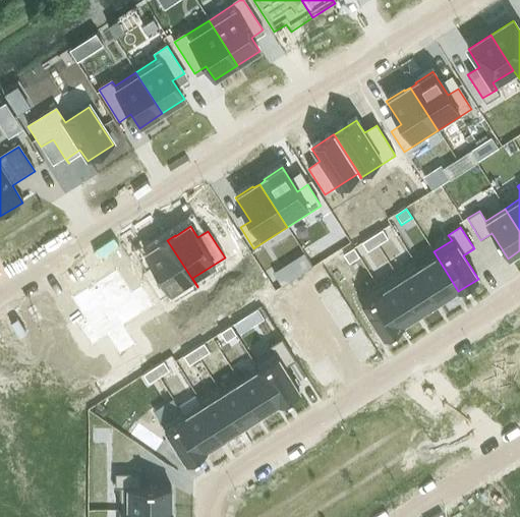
[(383,231),(372,238),(378,246),(388,240),(383,231)]
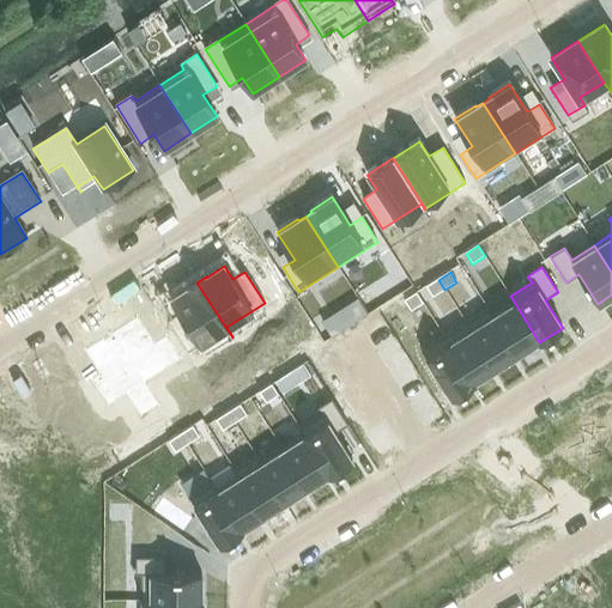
[(438,280),(426,287),(432,298),(444,290),(438,280)]
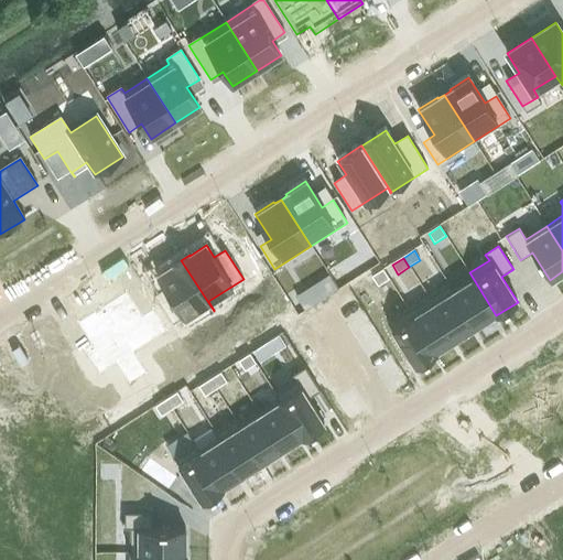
[(165,289),(154,295),(173,324),(184,318),(190,326),(214,311),(181,260),(173,266),(174,266),(158,277),(165,289)]
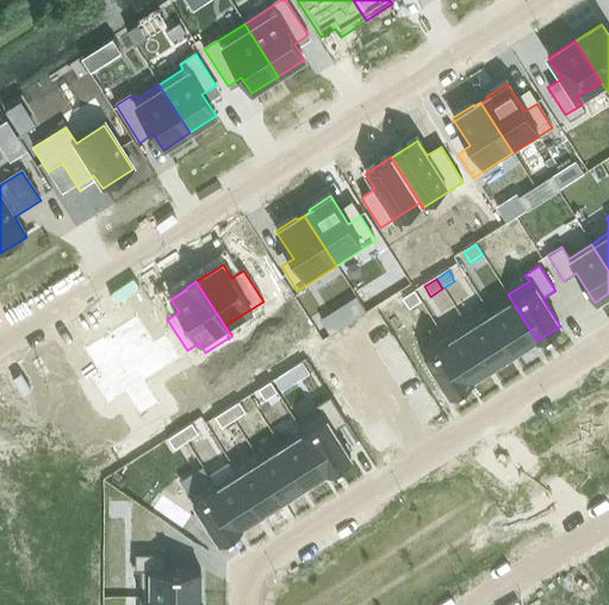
[(486,307),(485,309),(515,354),(535,341),(536,342),(536,341),(508,294),(507,295),(510,301),(491,315),(486,307)]
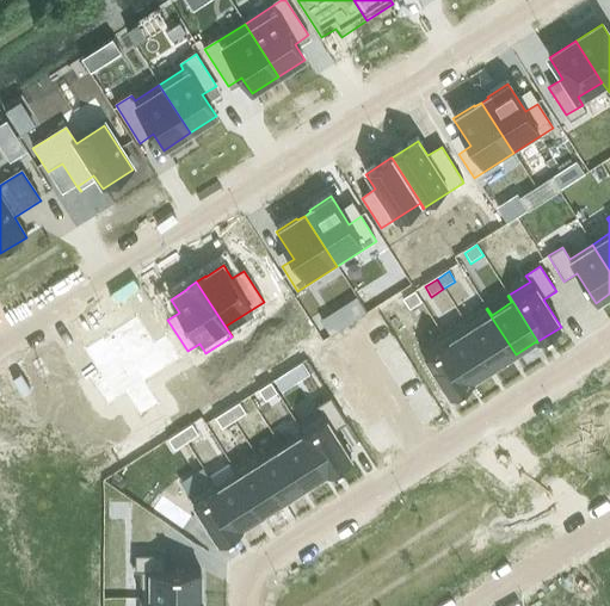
[(486,309),(464,322),(493,368),(516,354),(486,309)]
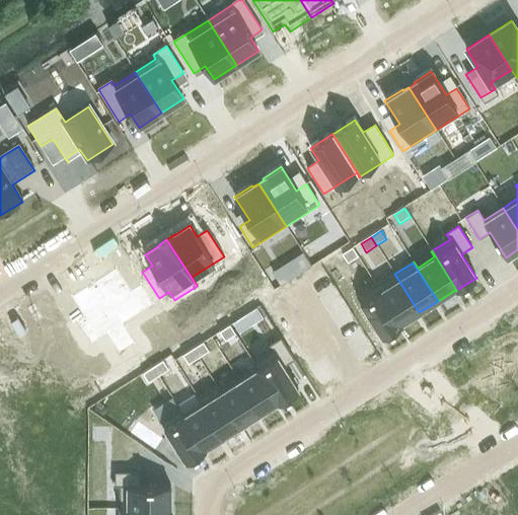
[(117,272),(95,285),(135,347),(136,347),(123,327),(154,308),(141,287),(131,294),(117,272)]
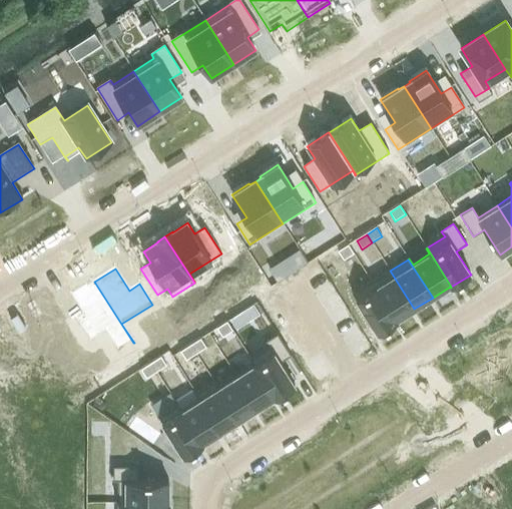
[(390,271),(372,283),(397,322),(398,321),(397,320),(414,309),(390,271)]
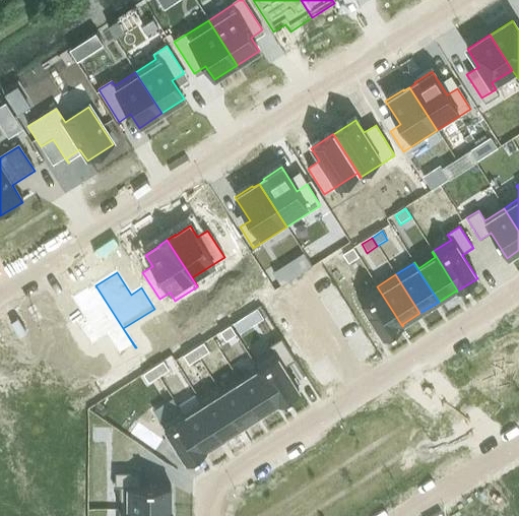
[(87,291),(72,301),(85,321),(78,325),(92,348),(108,338),(120,358),(135,347),(95,285),(92,287),(93,289),(88,293),(87,291)]
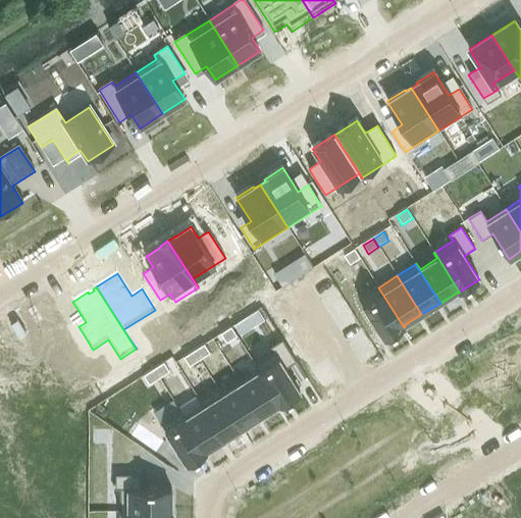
[(378,288),(359,300),(384,340),(404,327),(378,288)]
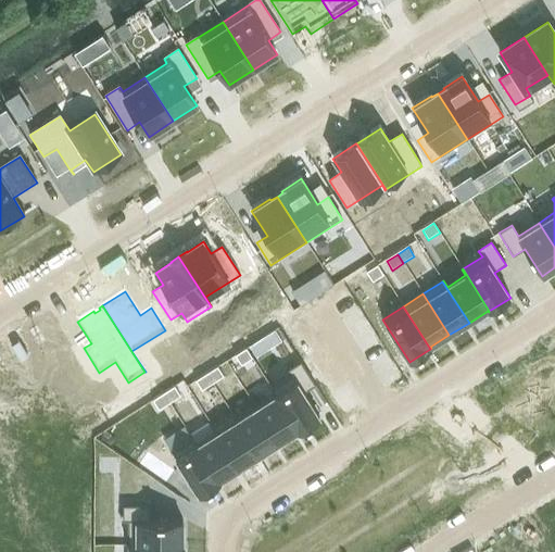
[(43,342),(17,359),(46,403),(70,388),(75,396),(91,386),(67,349),(53,359),(43,342)]
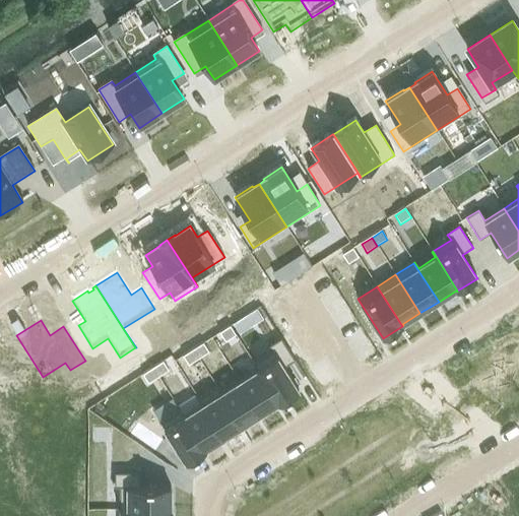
[(231,327),(220,333),(225,342),(236,336),(231,327)]
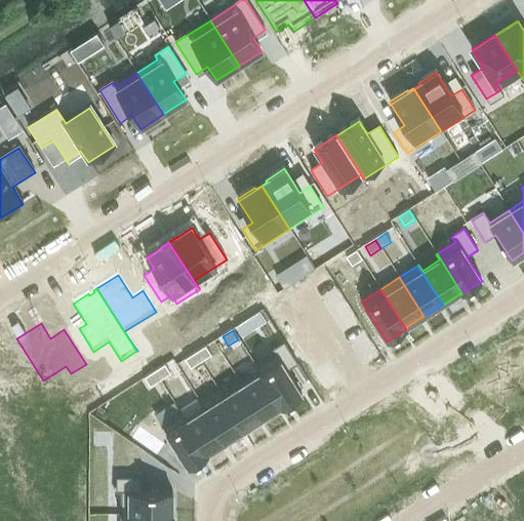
[(275,356),(256,368),(282,408),(303,396),(287,372),(298,365),(284,344),(272,351),(275,356)]
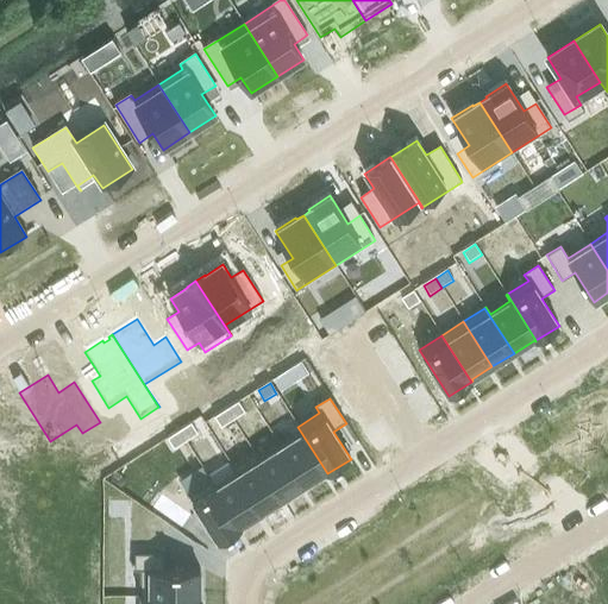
[(239,403),(227,410),(233,421),(245,414),(239,403)]
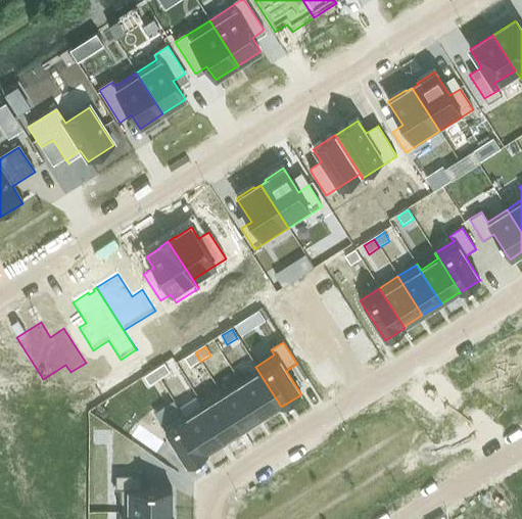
[(195,352),(185,360),(190,368),(200,362),(195,352)]
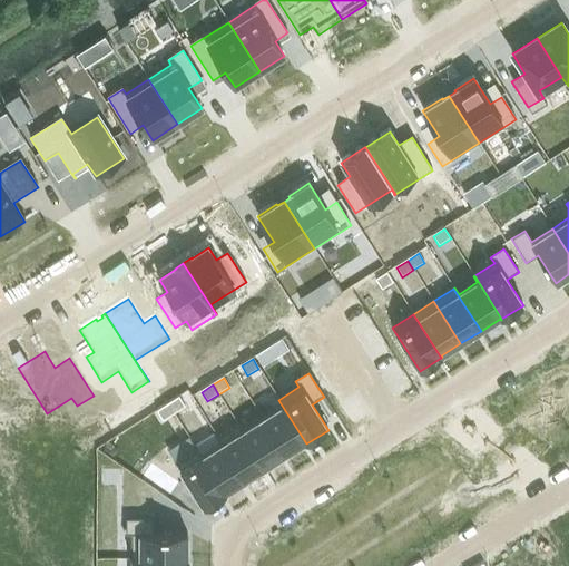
[(179,398),(168,405),(175,415),(185,408),(179,398)]
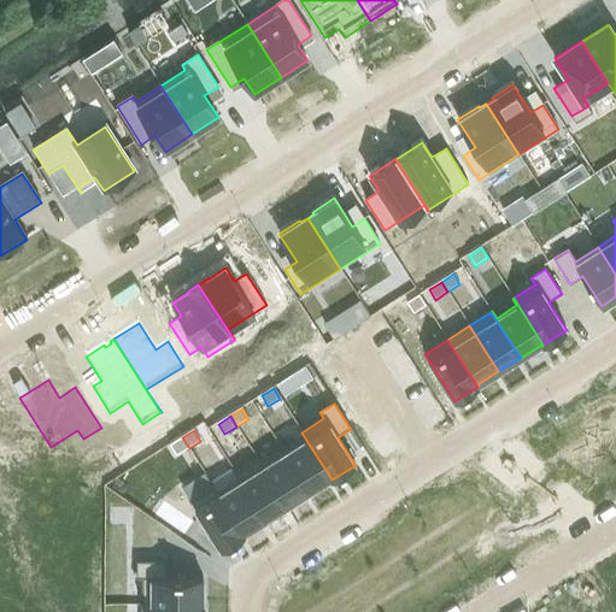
[(305,440),(285,453),(309,492),(330,478),(330,480),(332,480),(301,433),(305,440)]
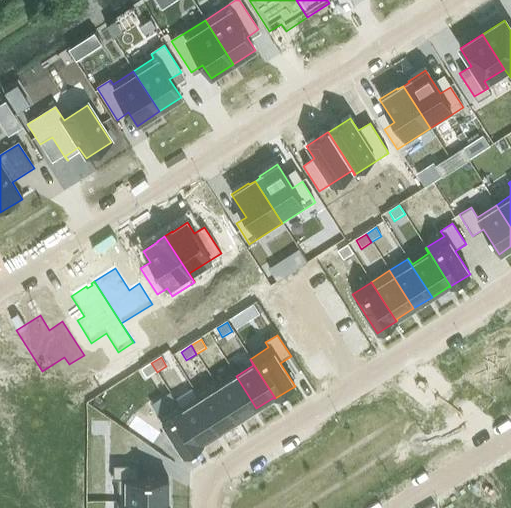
[(215,381),(214,382),(238,420),(256,408),(236,376),(219,387),(215,381)]
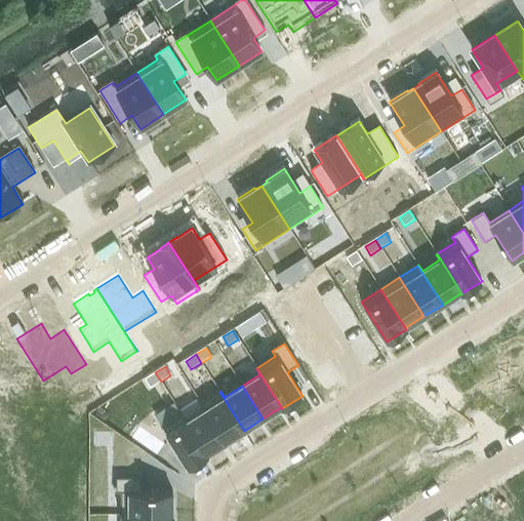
[(219,392),(201,403),(226,443),(244,431),(219,392)]
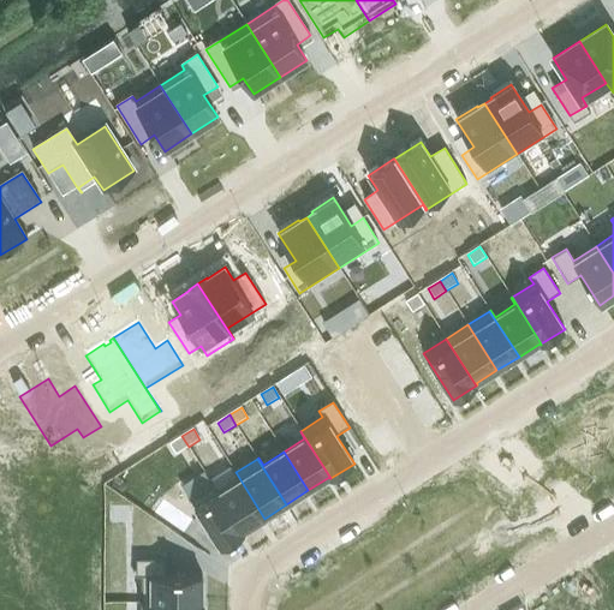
[(214,485),(213,486),(243,533),(244,533),(244,532),(264,519),(236,472),(234,473),(238,480),(219,492),(214,485)]
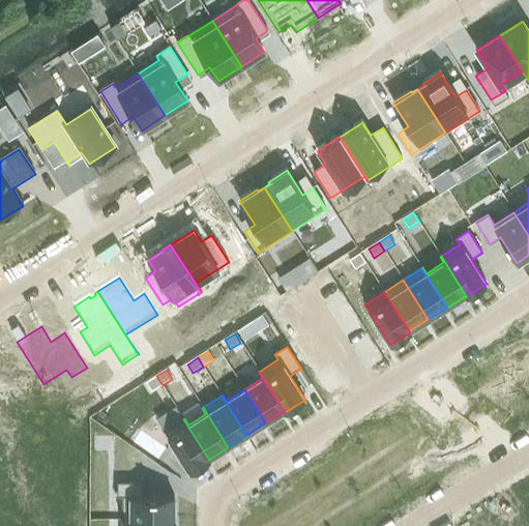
[(183,419),(164,432),(189,472),(209,460),(183,419)]
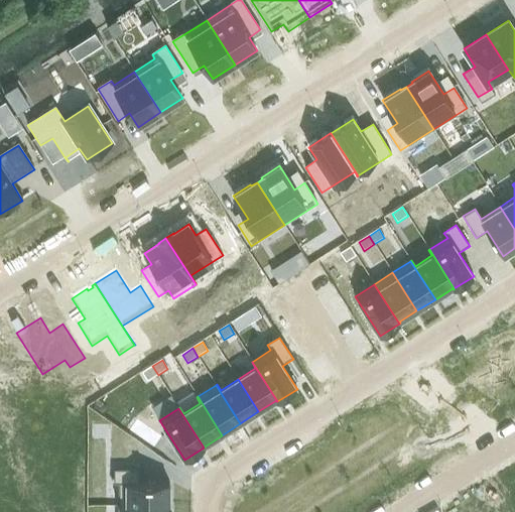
[(114,471),(114,485),(119,485),(119,507),(170,507),(170,506),(169,506),(169,484),(140,484),(140,471),(114,471)]
